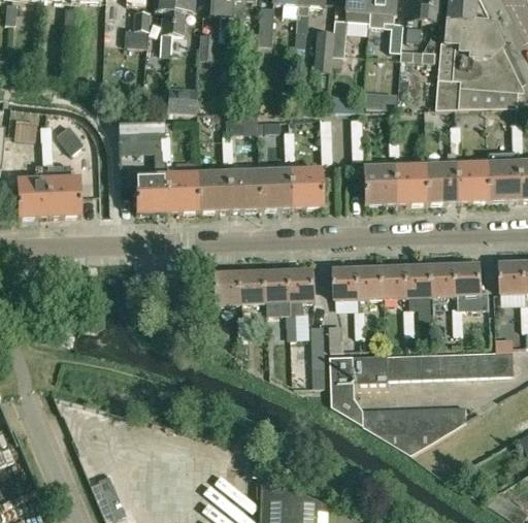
[(171,34),(174,0),(154,0),(153,10),(162,11),(159,56),(170,56),(171,34)]
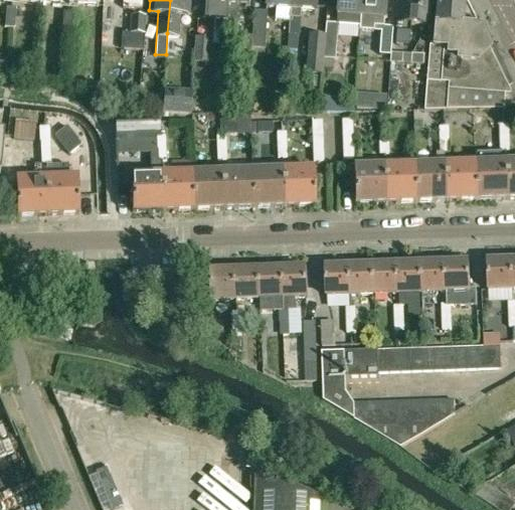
[(170,0),(167,33),(178,34),(180,12),(188,13),(189,0),(170,0)]
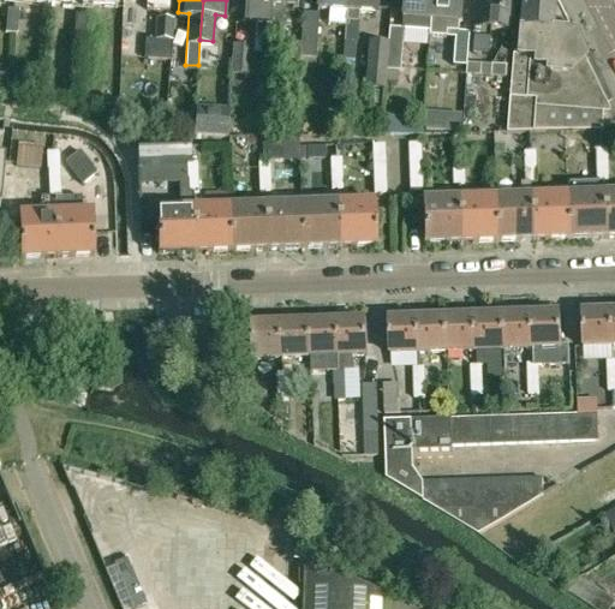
[(268,36),(270,0),(244,0),(242,18),(256,19),(255,35),(268,36)]
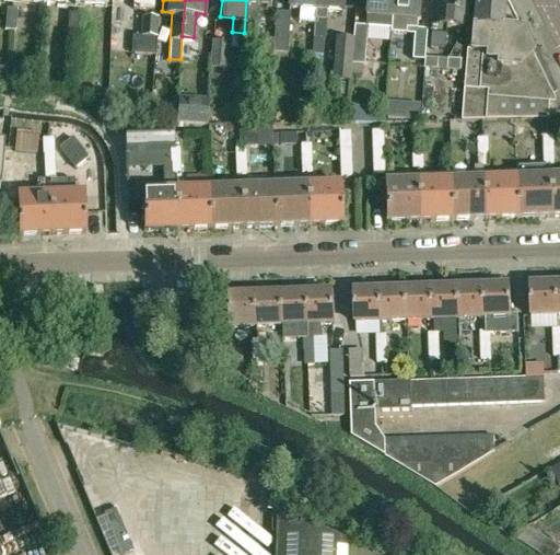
[(275,35),(256,34),(259,2),(269,3),(269,0),(246,0),(244,33),(253,34),(253,64),(272,65),(273,48),(275,35)]
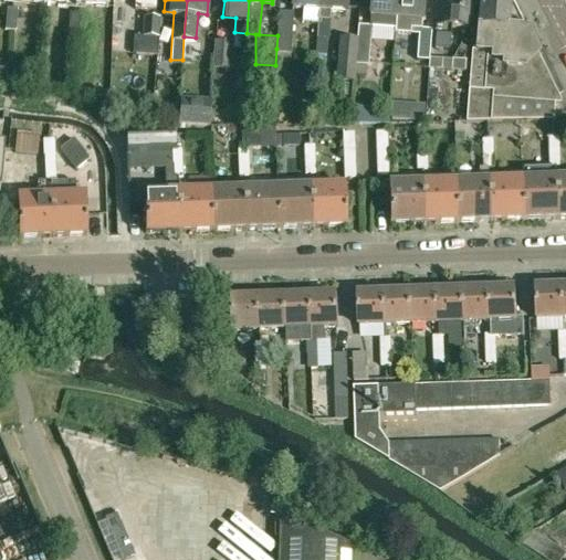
[(318,7),(320,0),(292,0),(292,4),(293,4),(305,6),(304,18),(320,19),(321,7),(318,7)]
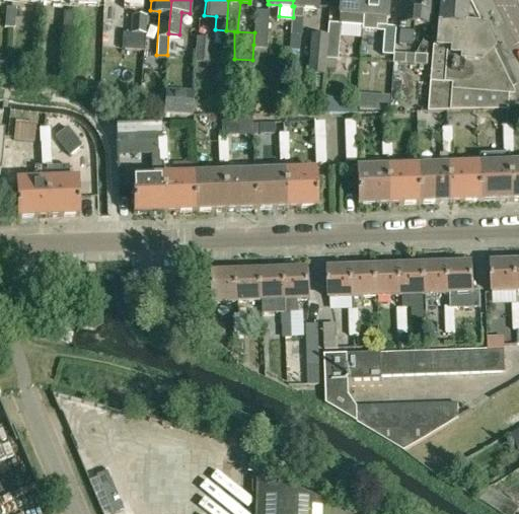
[(302,33),(304,6),(316,7),(316,8),(317,8),(318,0),(293,0),(292,6),(294,6),(293,17),(291,32),(302,33)]
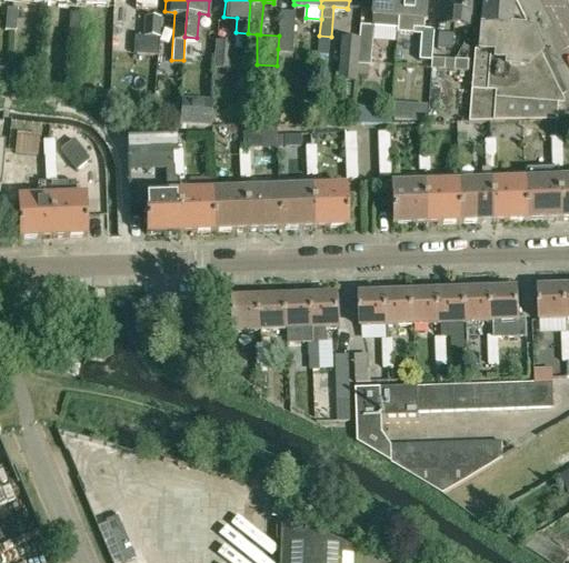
[(397,24),(399,0),(372,0),(371,11),(372,11),(371,22),(360,22),(359,34),(358,60),(372,61),(376,23),(397,24)]
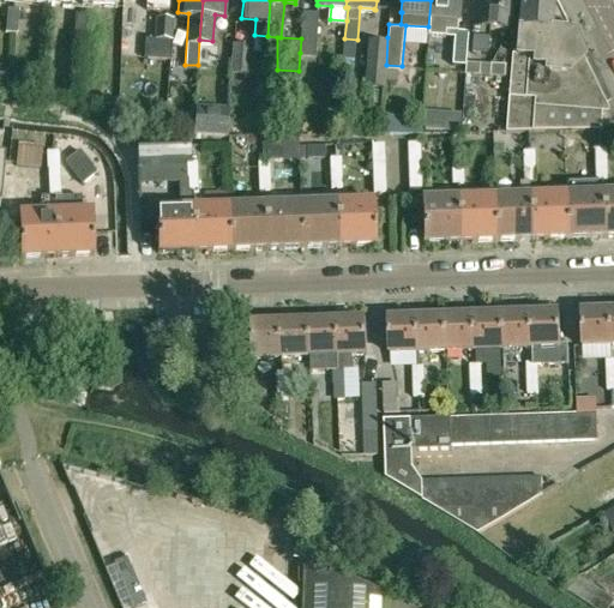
[(431,0),(428,26),(428,31),(444,32),(445,26),(457,28),(459,0),(431,0)]
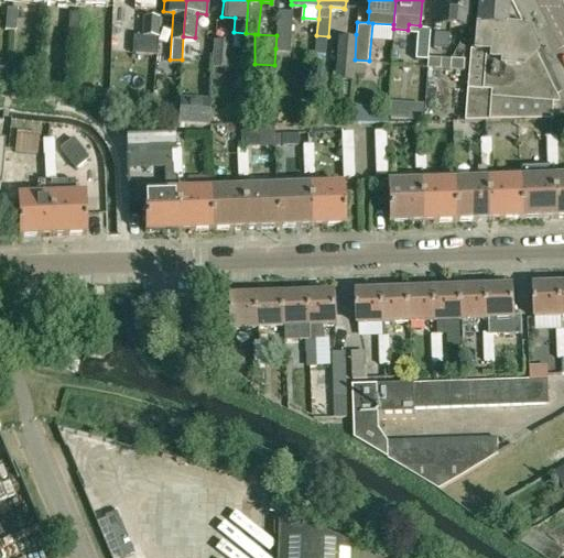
[(467,24),(468,0),(436,0),(434,31),(449,32),(449,23),(467,24)]
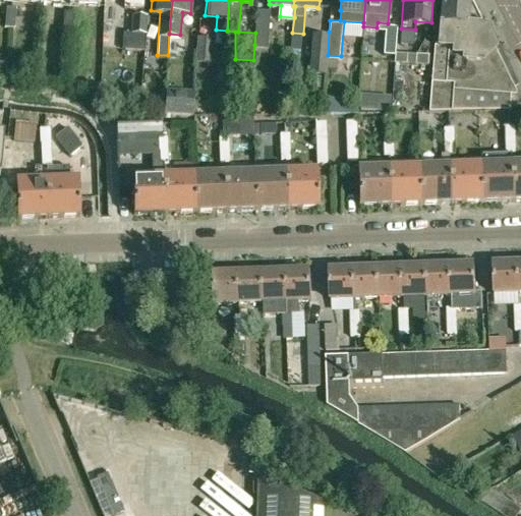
[(442,0),(439,43),(435,43),(429,109),(509,107),(510,93),(516,93),(516,90),(471,0),(442,0)]
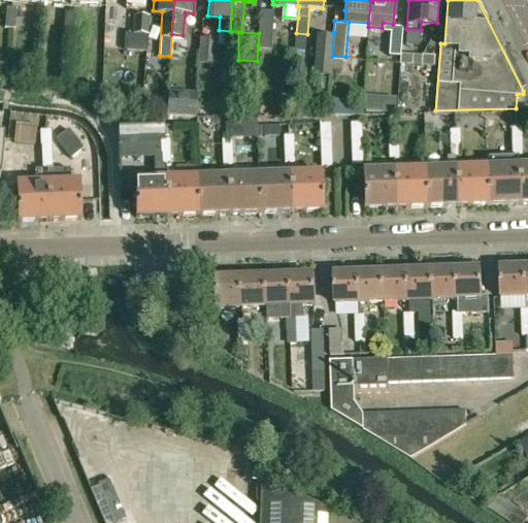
[(5,14),(15,15),(17,5),(6,4),(5,14)]
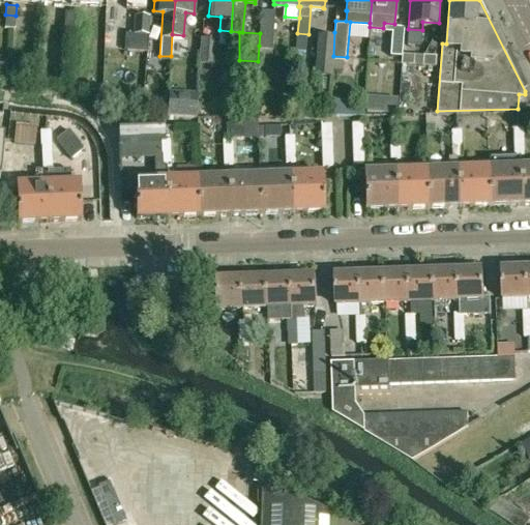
[(262,7),(260,33),(259,46),(273,46),(275,8),(262,7)]
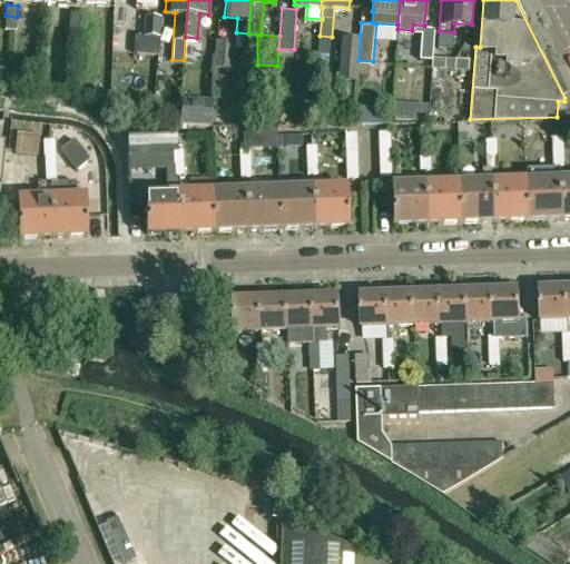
[(69,20),(80,21),(80,10),(70,9),(69,20)]
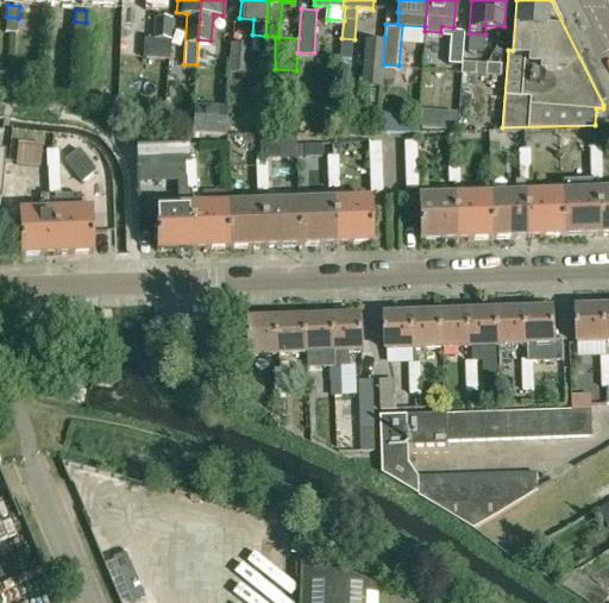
[(171,36),(173,16),(155,14),(154,35),(171,36)]
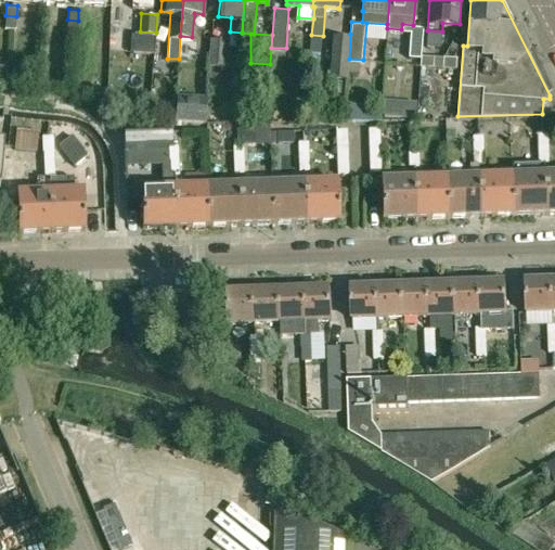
[(15,27),(16,16),(5,15),(4,26),(15,27)]
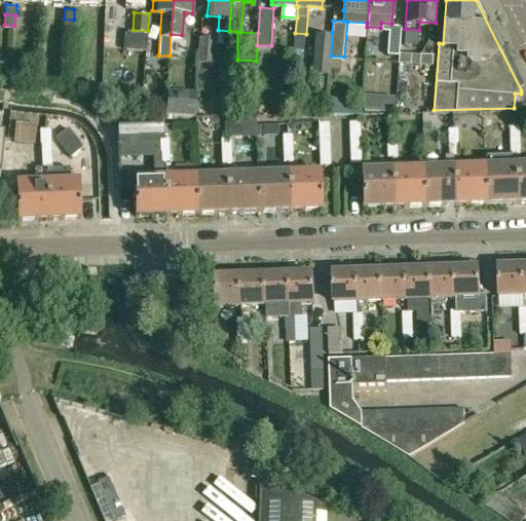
[(73,30),(74,20),(64,19),(63,29),(73,30)]
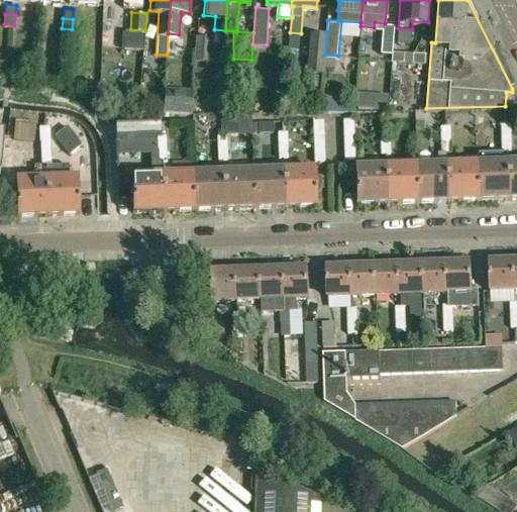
[(394,24),(384,23),(383,43),(393,44),(394,24)]
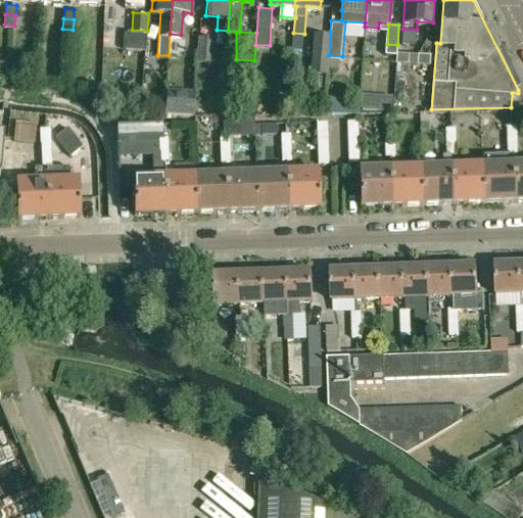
[(145,48),(146,32),(124,31),(123,46),(145,48)]
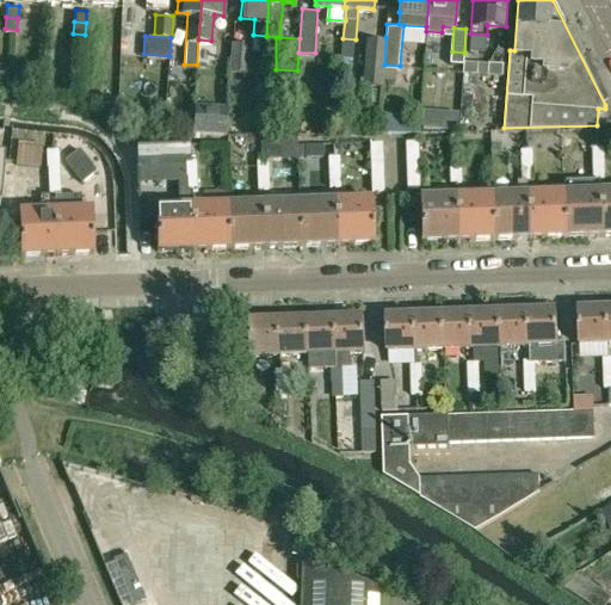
[(382,84),(384,65),(386,37),(369,36),(365,82),(382,84)]
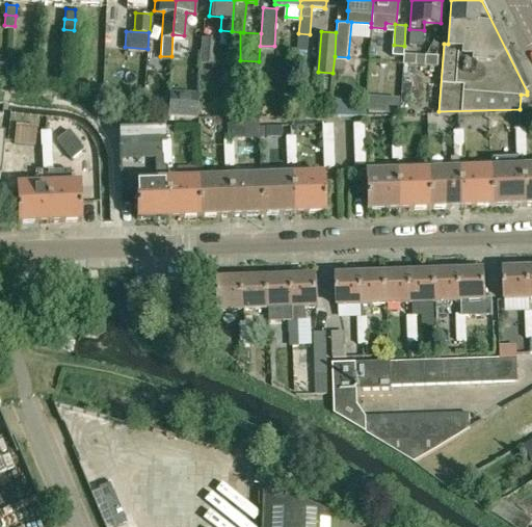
[(219,36),(205,35),(203,59),(217,61),(219,36)]
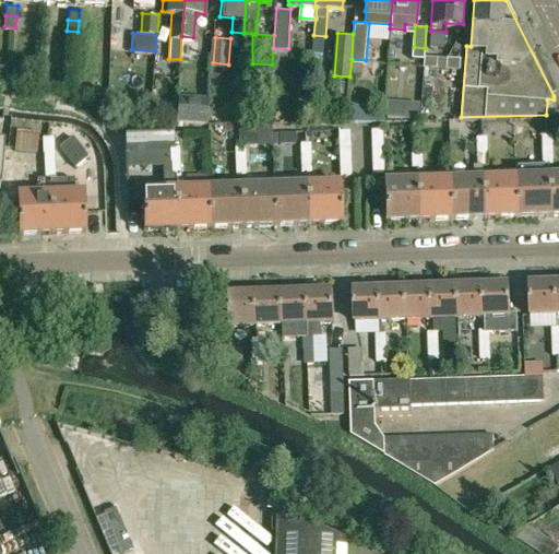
[(288,48),(273,48),(273,56),(287,57),(288,48)]
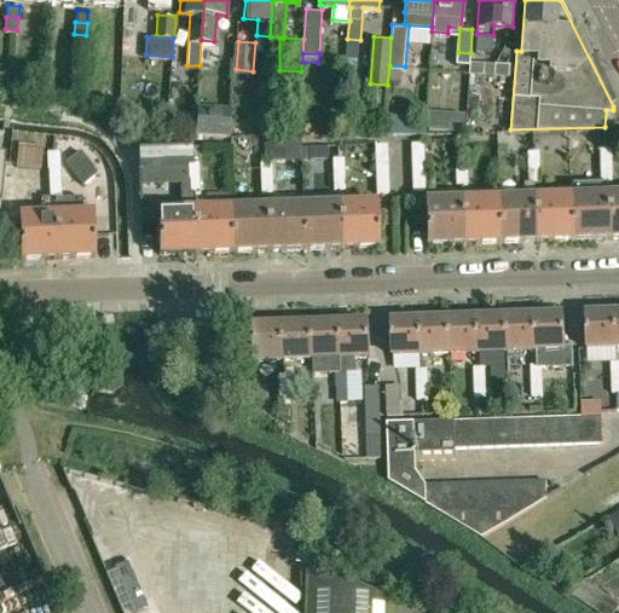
[(484,73),(484,61),(469,59),(469,71),(484,73)]
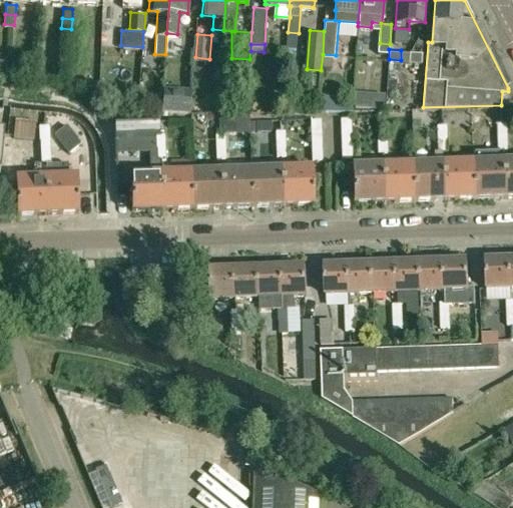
[(423,52),(410,51),(410,60),(422,61),(423,52)]
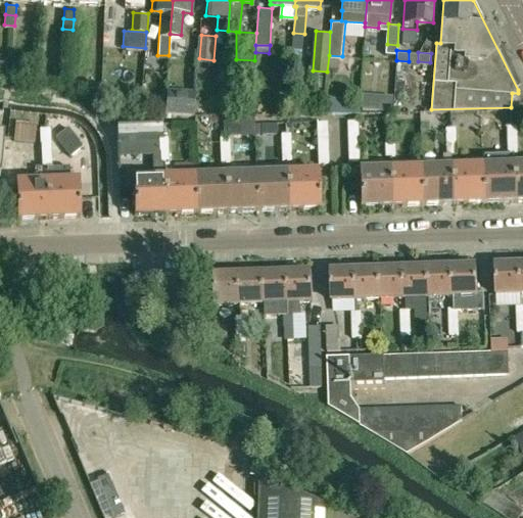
[(328,65),(338,66),(339,57),(329,56),(328,65)]
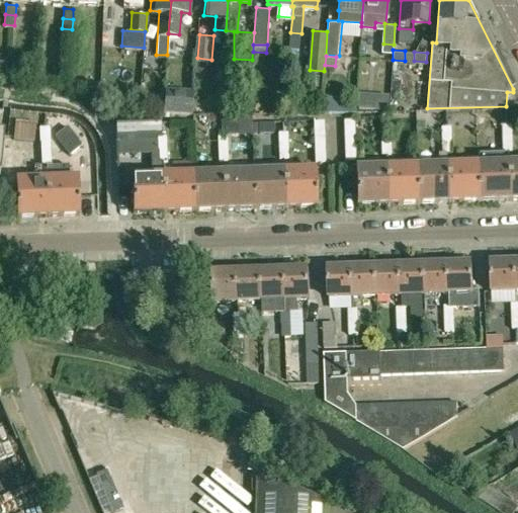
[(208,72),(209,61),(196,60),(195,71),(208,72)]
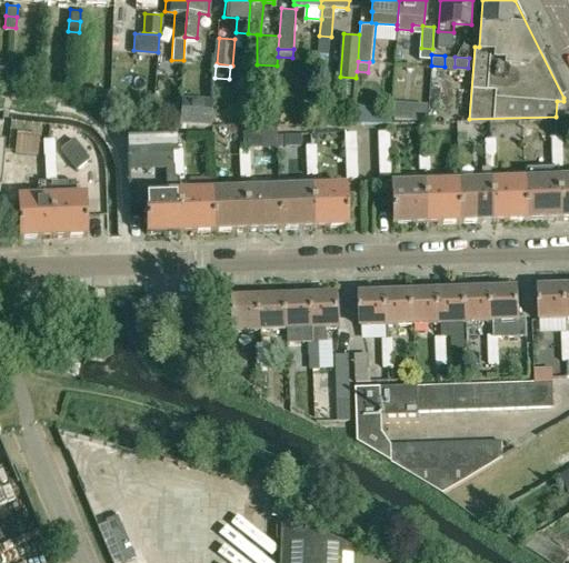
[(66,72),(58,71),(57,94),(68,94),(69,72),(66,72)]
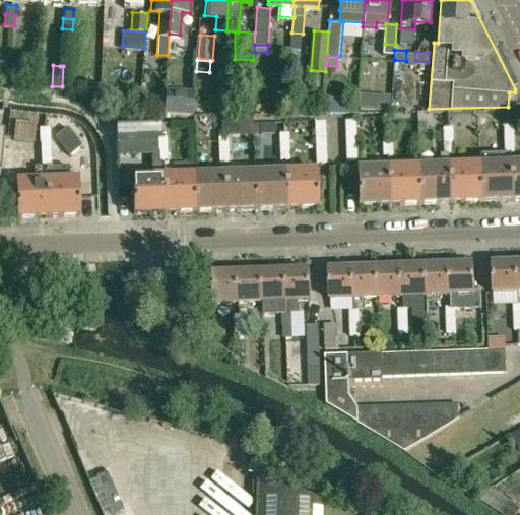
[(195,90),(167,88),(165,113),(193,115),(195,90)]
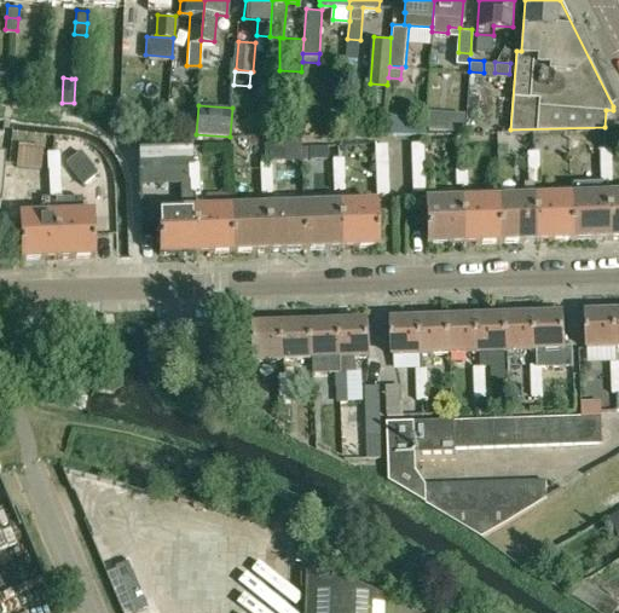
[(446,109),(445,127),(463,128),(464,110),(446,109)]
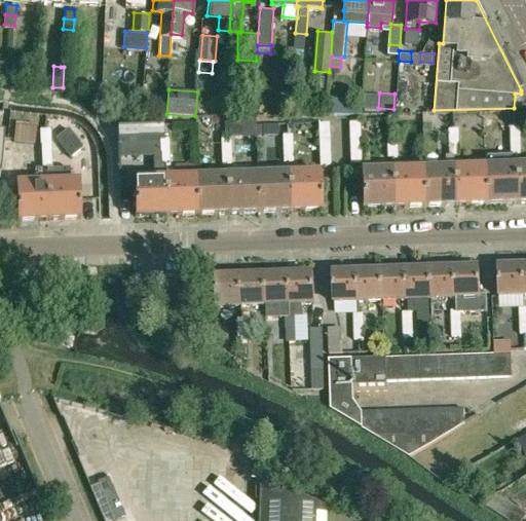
[(257,134),(256,114),(225,115),(226,135),(230,134),(257,134)]
